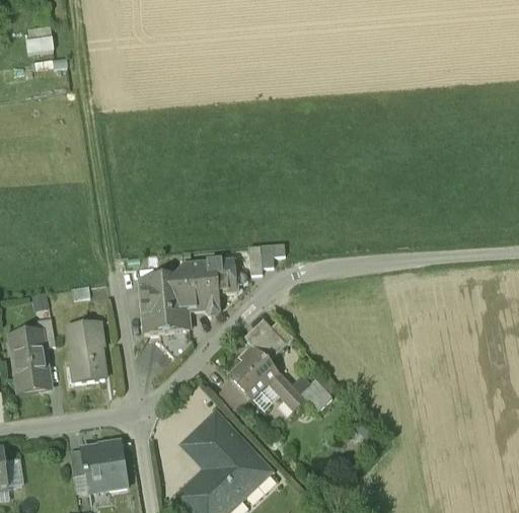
[(50,26),(27,28),(29,40),(26,40),(28,53),(53,50),(50,26)]
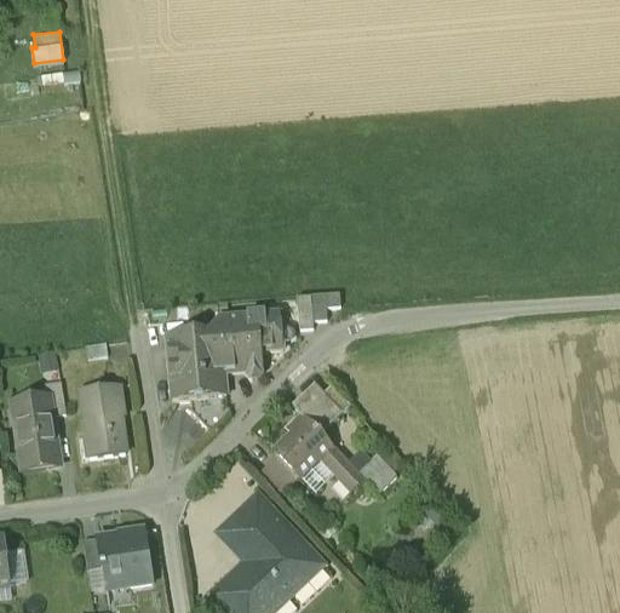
[(340,288),(326,290),(328,304),(342,303),(340,288)]
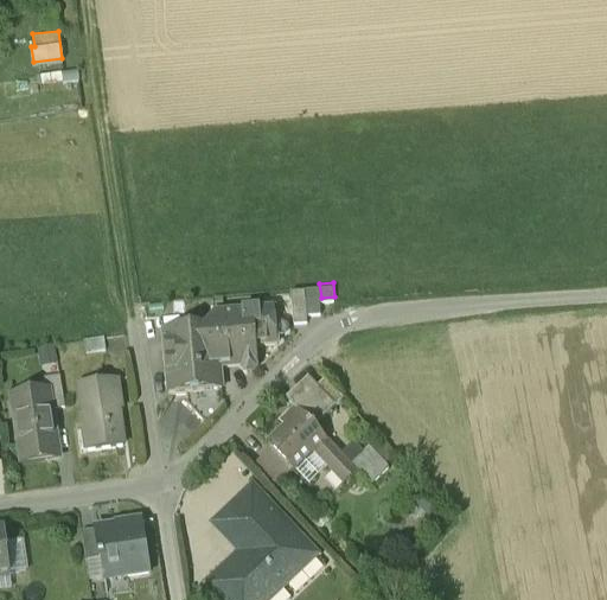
[(319,283),(305,285),(307,311),(321,310),(321,298),(319,283)]
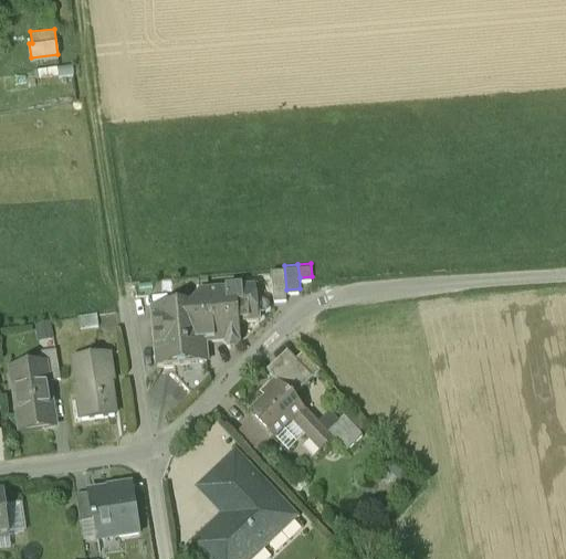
[(284,265),(272,266),(274,297),(286,296),(286,289),(284,265)]
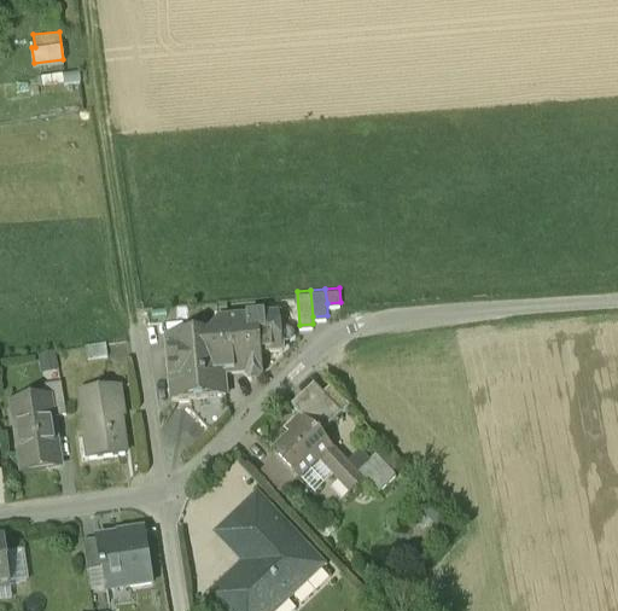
[(217,330),(164,335),(170,396),(191,395),(223,391),(222,372),(245,370),(246,373),(252,376),(258,374),(262,366),(261,348),(283,345),(278,308),(226,313),(227,319),(217,319),(217,330)]
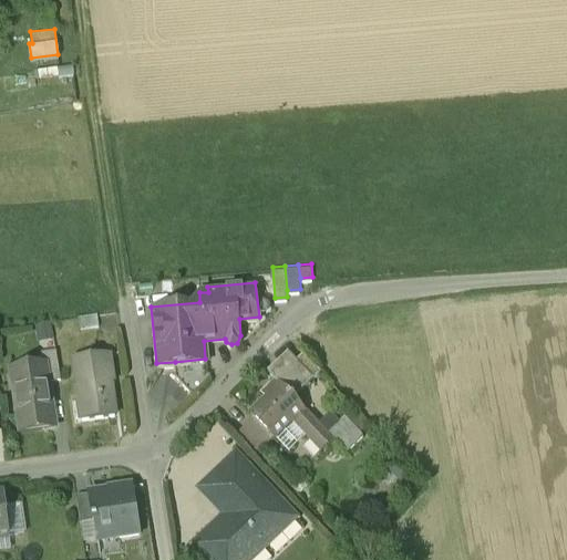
[(54,346),(40,349),(42,364),(44,363),(47,379),(60,376),(54,346)]
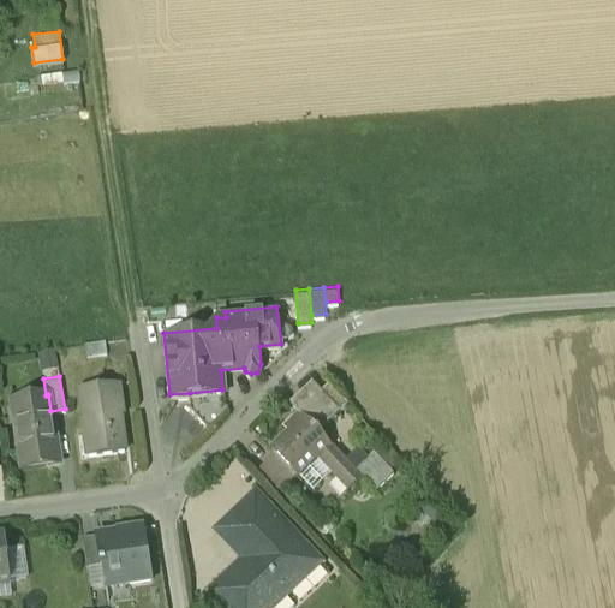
[(119,380),(81,385),(89,452),(124,447),(118,403),(121,403),(119,380)]
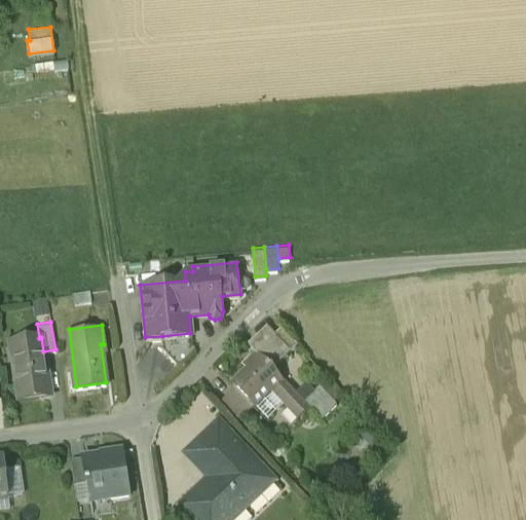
[(265,325),(247,342),(256,351),(243,363),(248,367),(232,382),(234,385),(253,405),(271,387),(297,415),(308,404),(321,416),(336,403),(318,384),(311,391),(309,388),(303,386),(296,394),(271,367),(288,351),(271,334),(272,333),(265,325)]
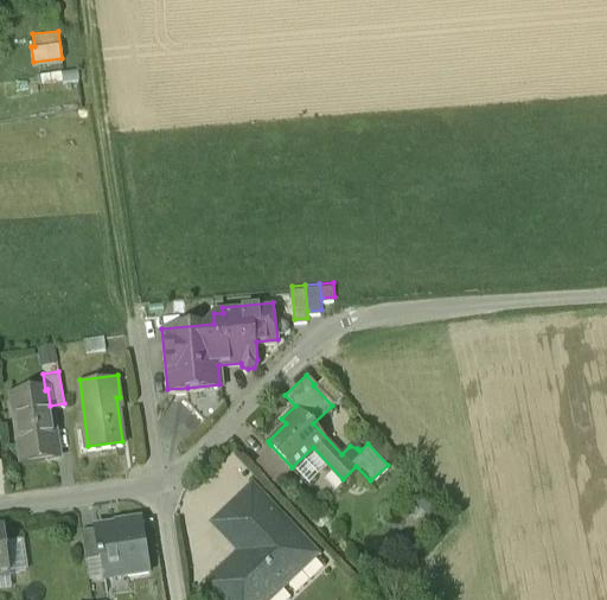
[(343,395),(324,375),(314,384),(313,385),(332,406),(343,395)]
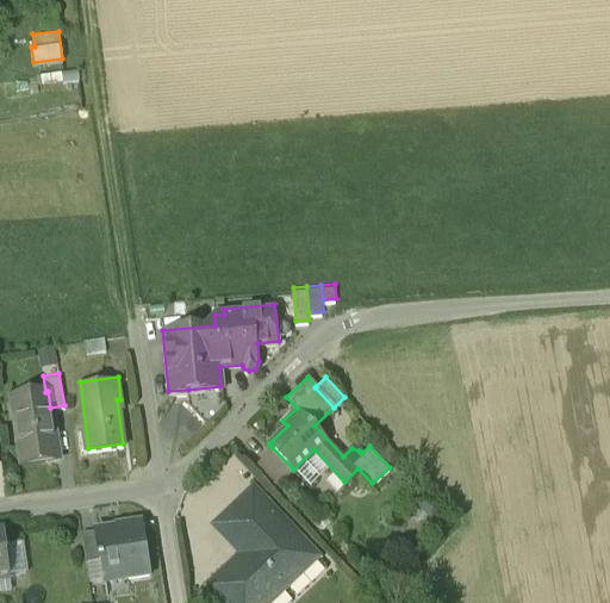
[(221,386),(188,390),(190,401),(207,416),(224,402),(222,386),(221,386)]
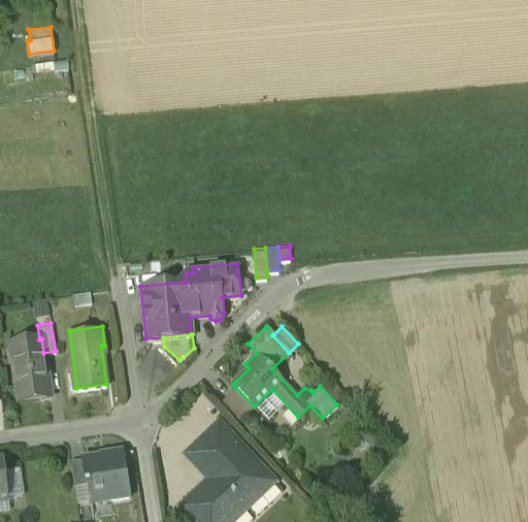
[(39,339),(11,344),(20,396),(51,391),(43,353),(41,338),(39,339)]
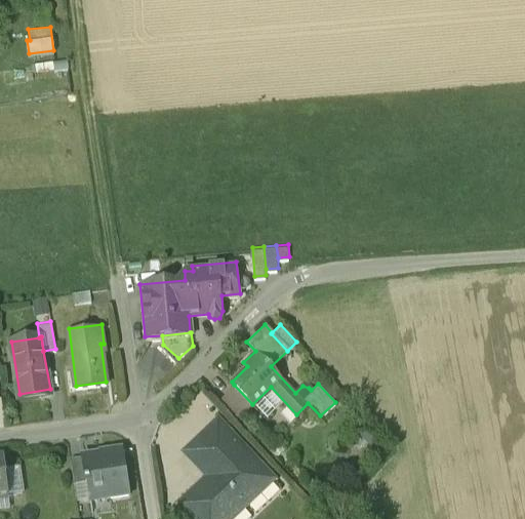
[(240,443),(218,421),(197,440),(218,465),(179,504),(193,518),(226,518),(271,476),(248,451),(248,448),(248,446),(246,444),(245,443),(242,443),(240,443)]
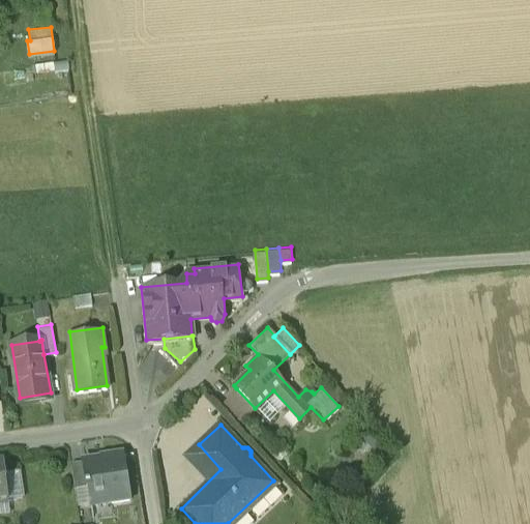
[(98,457),(82,459),(86,485),(89,484),(91,497),(111,494),(112,499),(129,496),(123,452),(98,455),(98,457)]
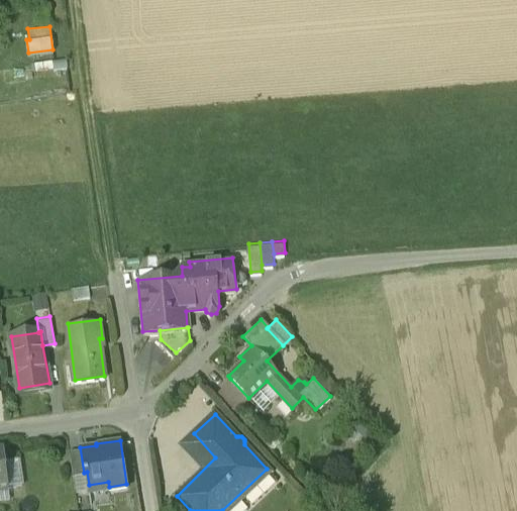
[(80,447),(69,449),(73,474),(84,473),(80,447)]
